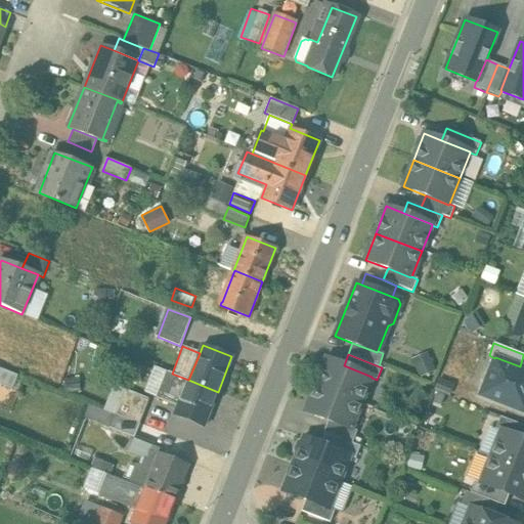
[(523,367),(520,366),(495,357),(494,358),(480,395),(523,412),(523,367)]
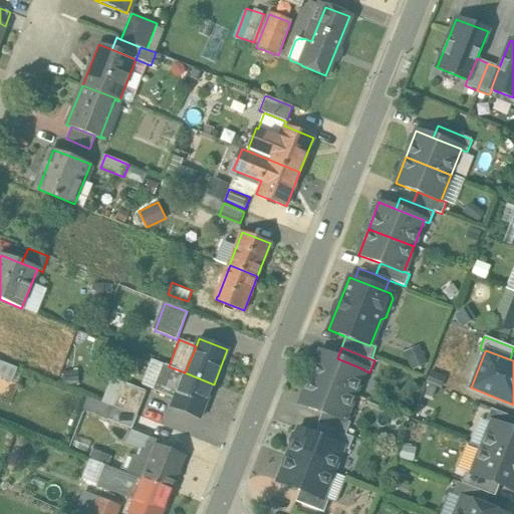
[(337,358),(319,351),(309,377),(354,396),(364,370),(364,369),(337,358)]
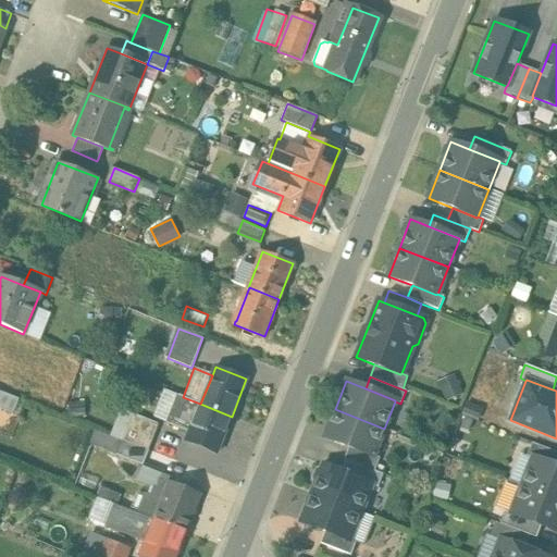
[(183,397),(164,391),(161,399),(161,400),(155,418),(168,423),(168,424),(188,432),(185,441),(217,454),(232,417),(200,404),(183,397)]
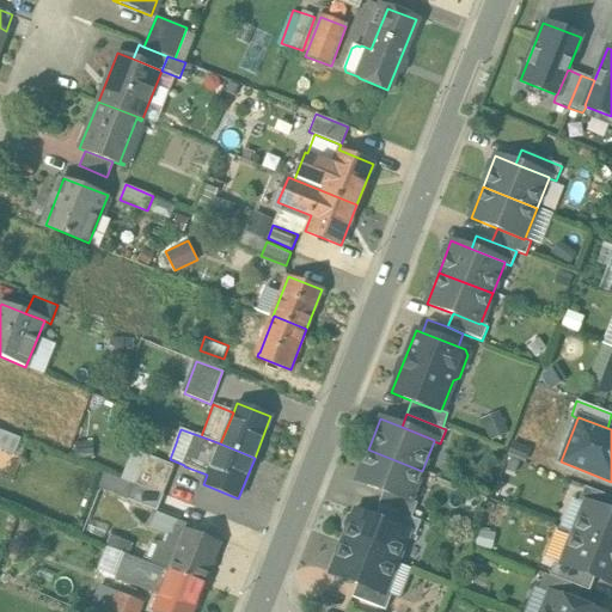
[(422,471),(368,450),(356,481),(383,491),(410,502),(410,501),(422,471)]
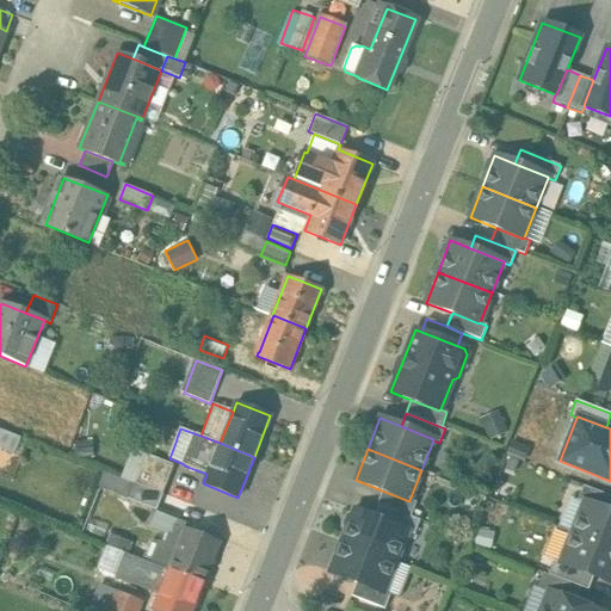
[(174,466),(146,455),(134,483),(162,494),(174,466)]
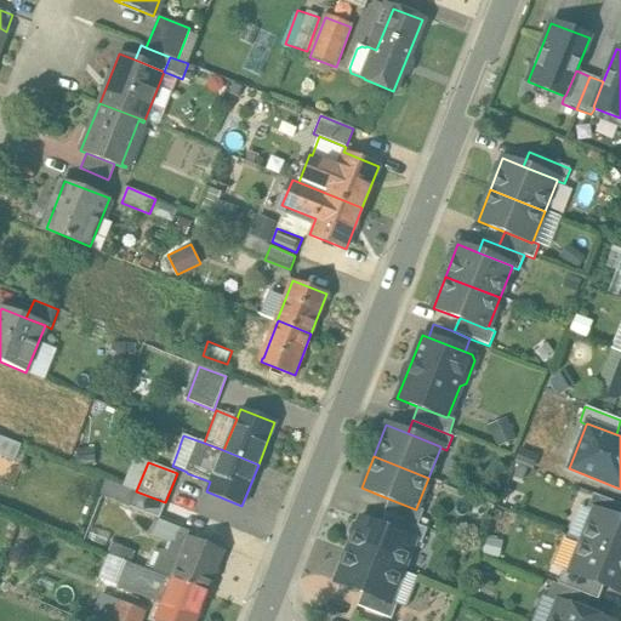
[(165,502),(136,491),(130,507),(159,519),(165,502)]
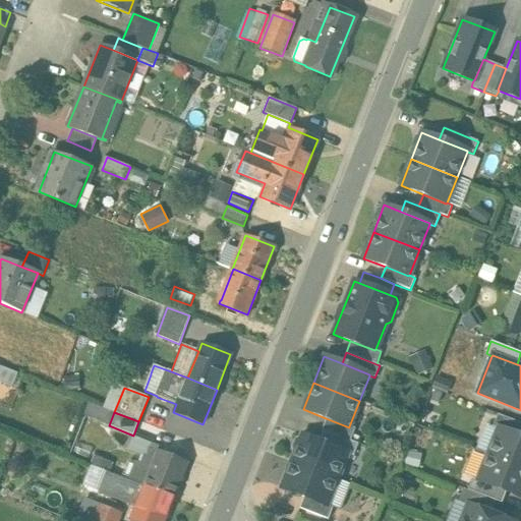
[(520,423),(498,414),(493,427),(498,429),(499,427),(520,437),(520,423)]
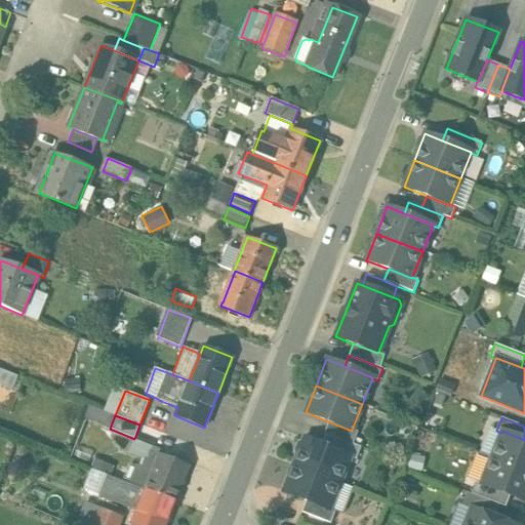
[(352,431),(328,421),(324,434),(325,434),(326,434),(353,444),(358,432),(352,430),(352,431)]
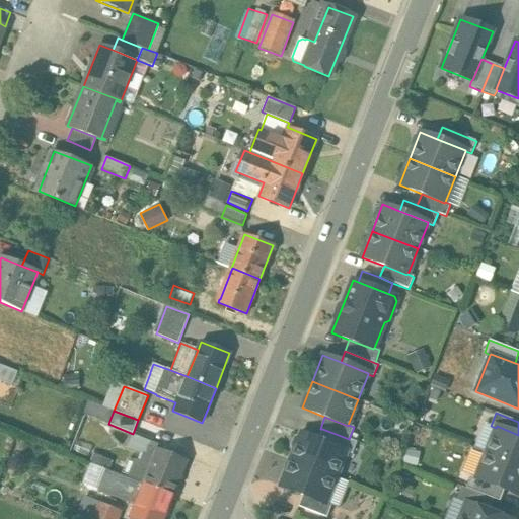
[(518,435),(497,426),(496,428),(487,453),(518,465),(518,435)]
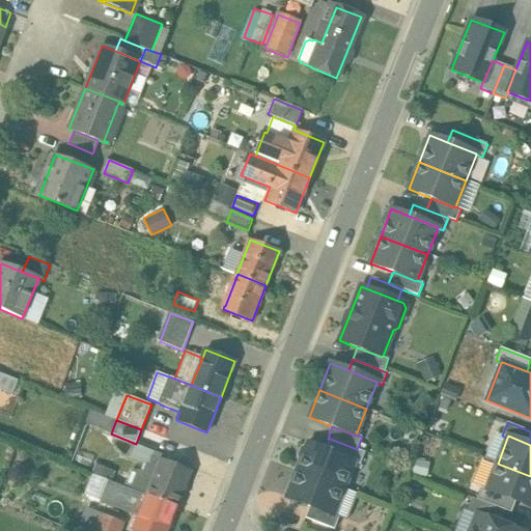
[(357,449),(330,439),(329,439),(325,450),(354,462),(354,463),(360,465),(365,452),(357,449)]
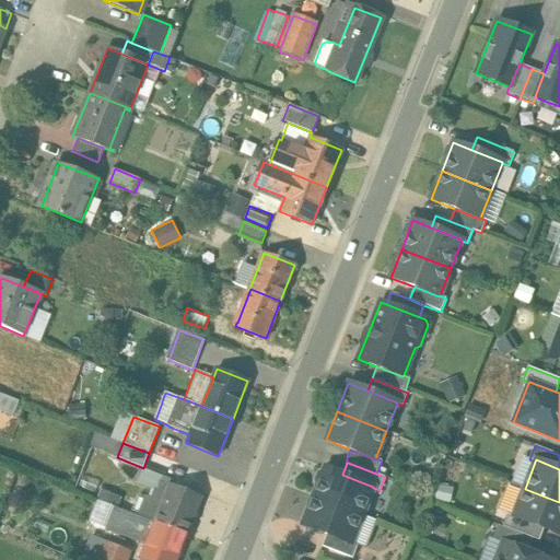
[(342,475),(325,468),(314,497),(362,515),(373,488),(373,487),(342,475)]
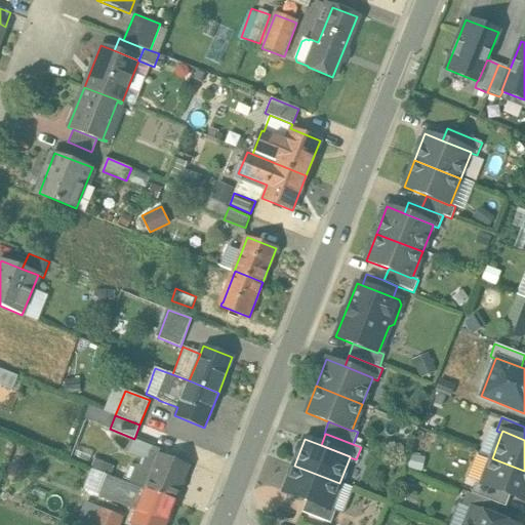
[(188,466),(160,454),(146,490),(174,501),(188,466)]
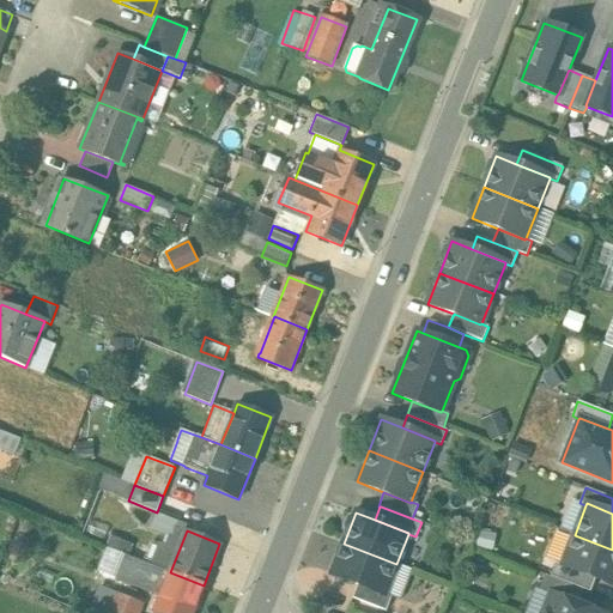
[(612,550),(575,535),(562,565),(562,566),(595,580),(612,586),(612,550)]
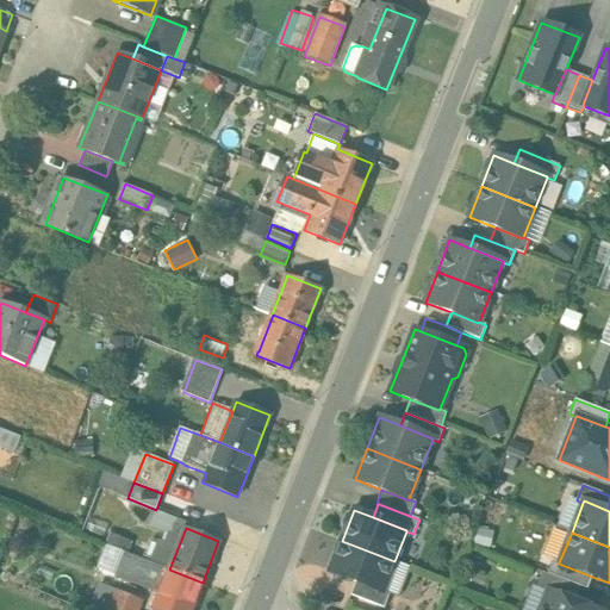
[(394,561),(342,541),(329,572),(355,583),(383,593),(383,592),(394,561)]
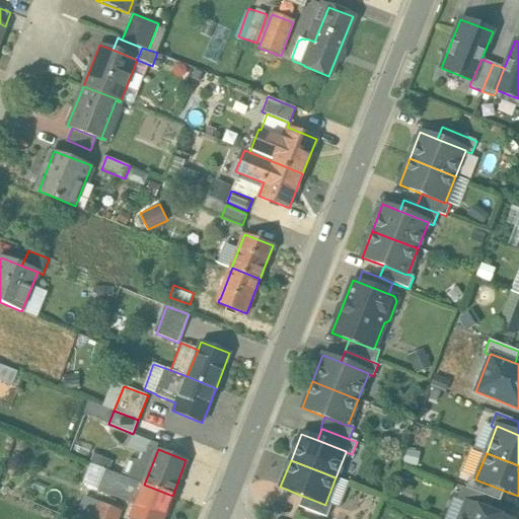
[(144,485),(109,470),(101,490),(137,504),(132,516),(138,518),(162,518),(172,496),(144,485)]
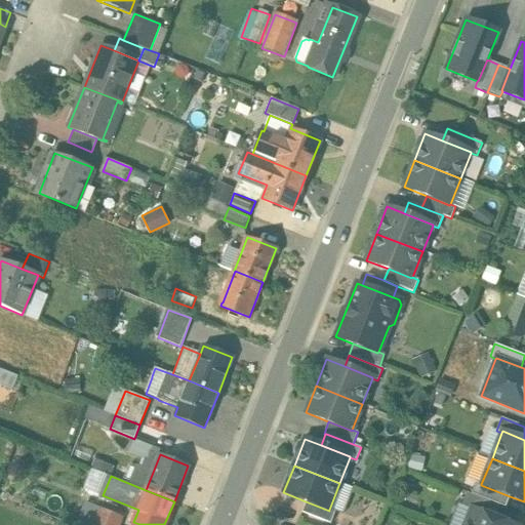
[(510,496),(481,485),(481,484),(476,482),(472,494),(499,505),(506,508),(510,496)]
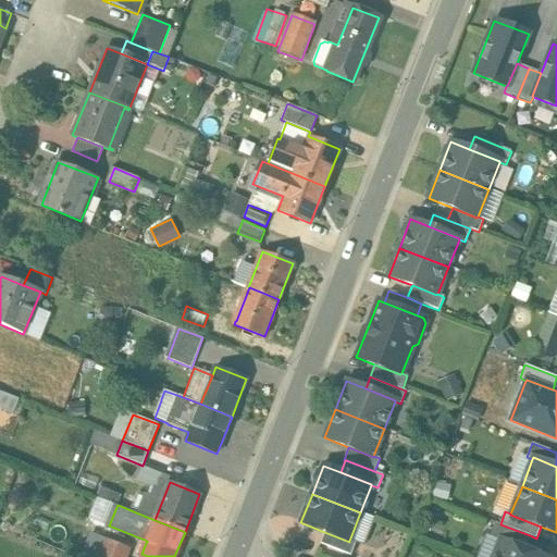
[(500,524),(495,522),(490,536),(500,541),(500,540),(524,548),(530,535),(500,524)]
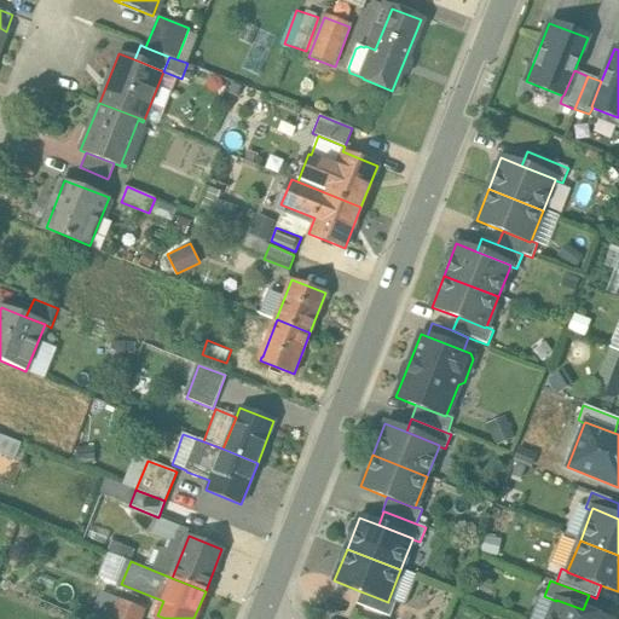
[(388,601),(388,602),(360,591),(356,605),(389,618),(395,603),(388,601)]
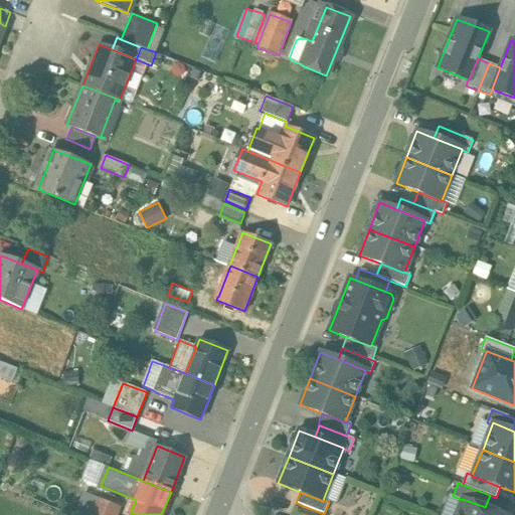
[(84,493),(75,514),(84,514),(93,496),(84,493)]
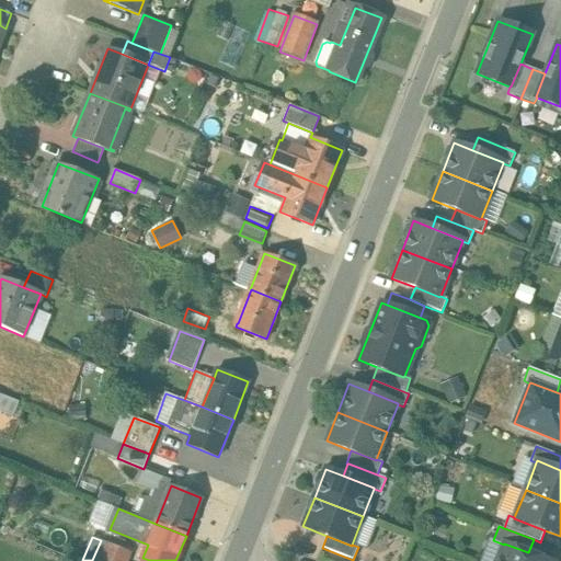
[(125,560),(129,552),(107,542),(100,560),(125,560)]
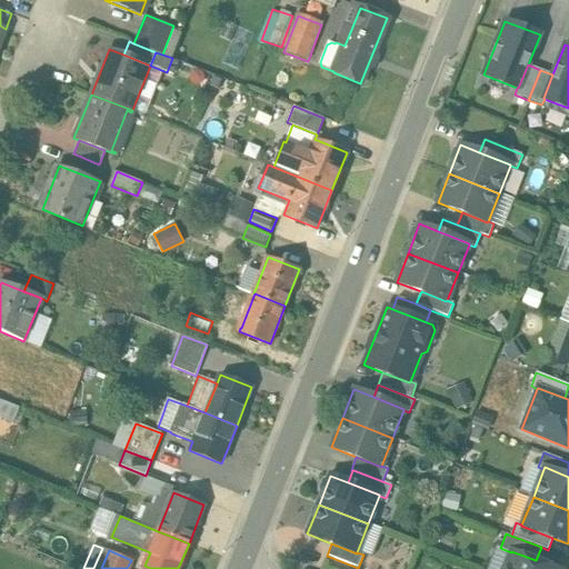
[(557,568),(536,560),(511,551),(511,552),(503,568),(557,568)]
